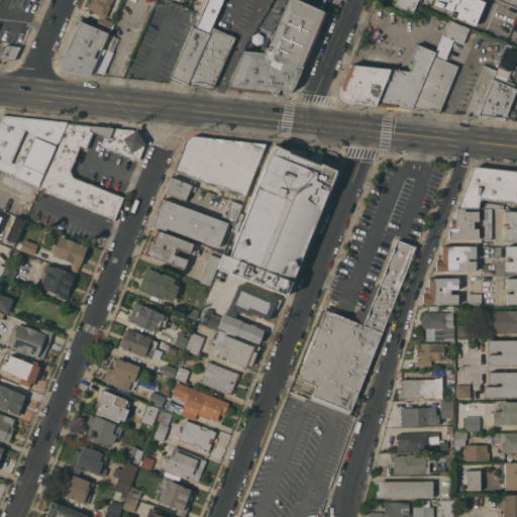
[(91,0),(112,0),(105,18),(113,21),(108,31),(96,25),(100,15),(93,12),(94,10),(88,8),(91,0)]
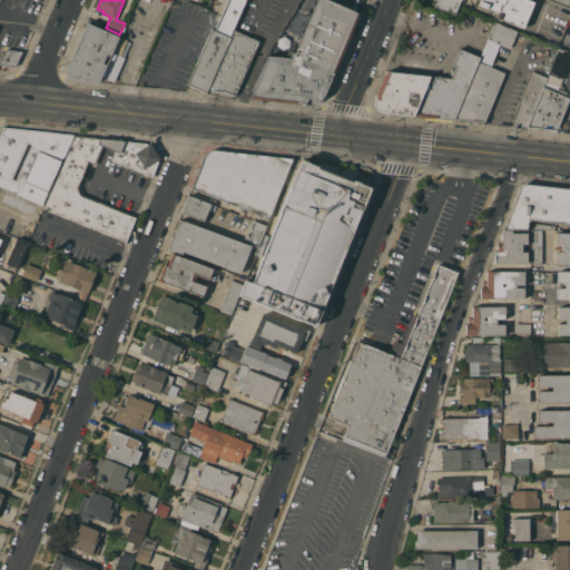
[(206,92),(187,84),(195,66),(212,29),(215,30),(227,0),(246,0),(234,29),(206,92)]
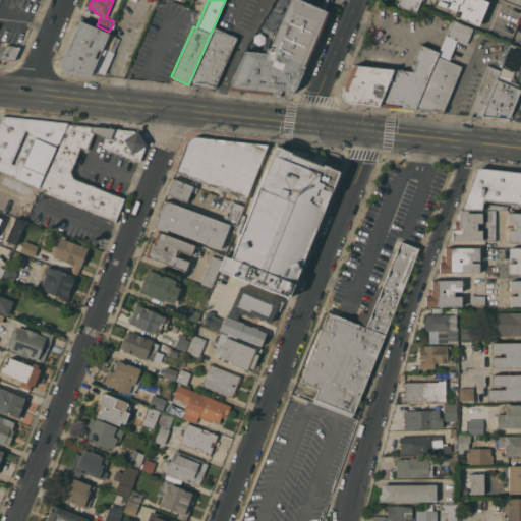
[(272,95),(227,90),(228,87),(229,87),(244,50),(268,53),(289,0),(298,0),(329,12),(302,73),(303,75),(302,76),(301,77),(300,79),(300,80),(300,81),(300,82),(299,83),(298,83),(292,93),(292,94),(291,95),(290,95),(290,94),(287,95),(280,95),(279,96),(278,96),(277,96),(277,95),(273,94),(272,95)]
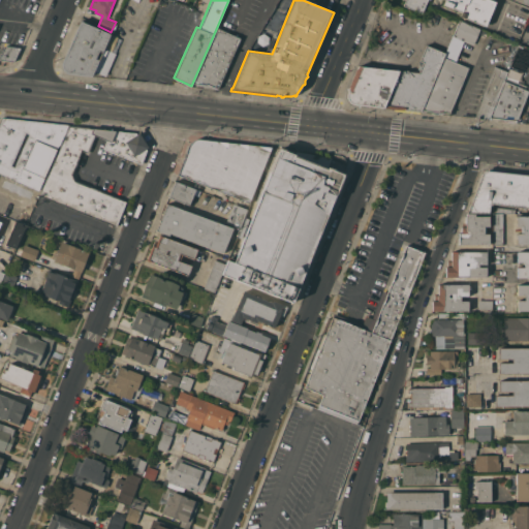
[(427,0),(422,12),(404,5),(405,0),(427,0)]
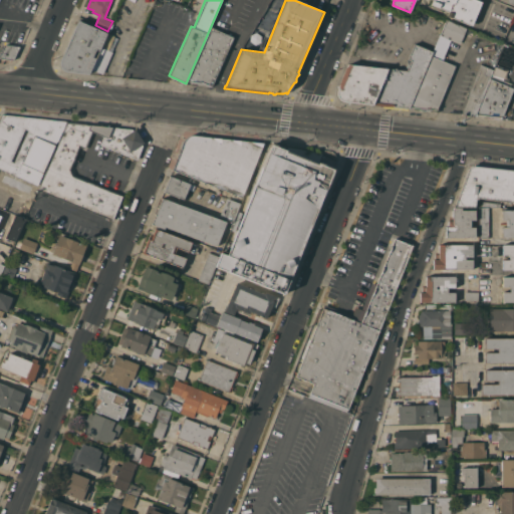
[(479,0),(482,1),(472,26),(447,15),(449,11),(442,8),(442,10),(431,5),(431,4),(433,0),(479,0)]
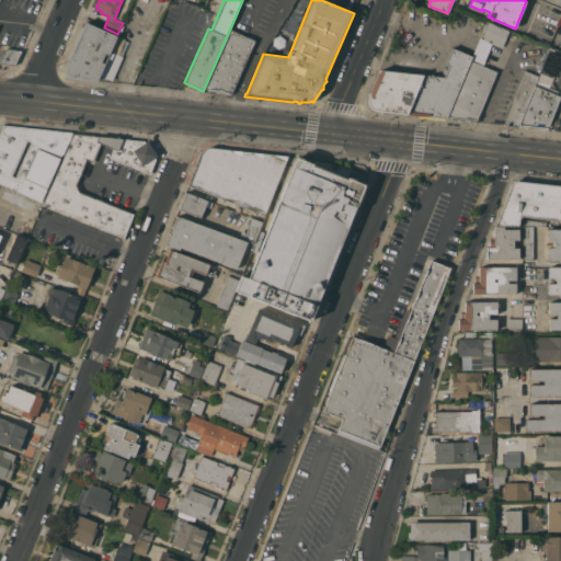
[(117,35),(98,81),(73,78),(71,78),(69,77),(68,76),(67,75),(66,72),(66,70),(65,67),(86,22),(87,22),(117,35)]
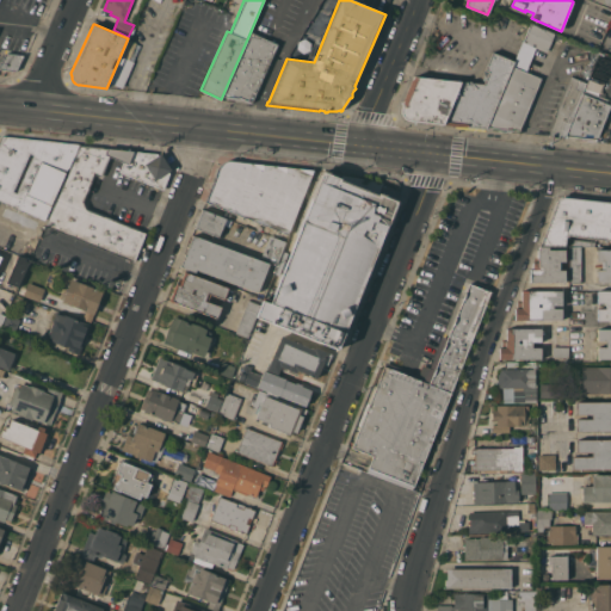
[(547,51),(523,42),(531,24),(555,34),(547,51)]
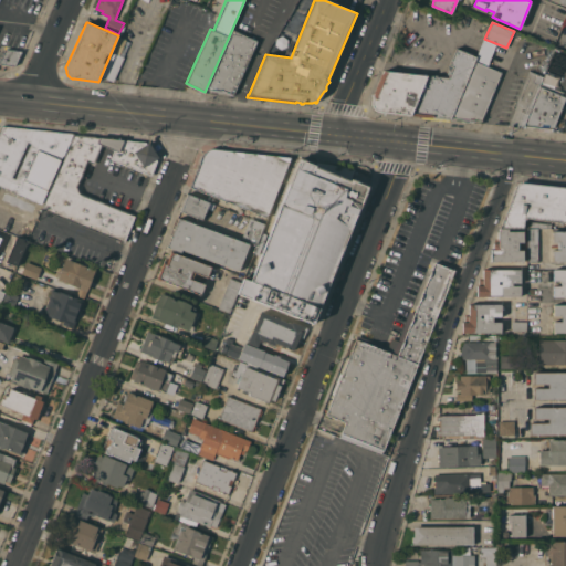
[(232,29),(258,41),(233,94),(205,92),(232,29)]
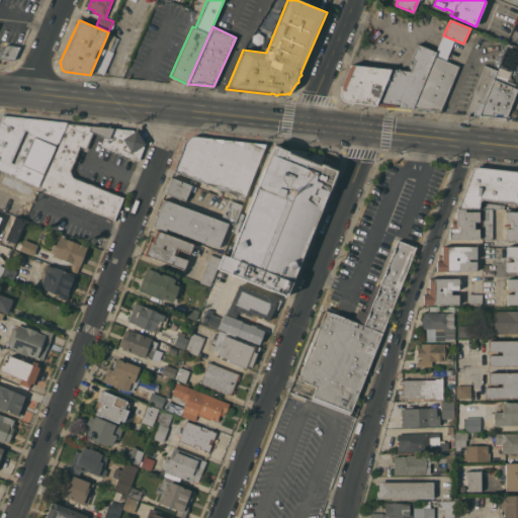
[(410,71),(414,61),(411,60),(417,44),(436,52),(435,56),(413,108),(410,108),(410,110),(398,109),(398,107),(346,102),(344,101),(342,100),(340,97),(340,95),(340,92),(341,89),(342,86),(341,85),(349,67),(350,67),(351,64),(352,65),(410,71)]
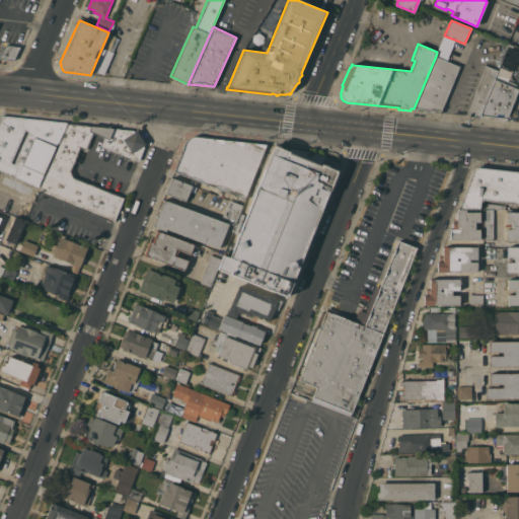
[(20,47),(13,60),(0,58),(0,53),(4,45),(20,47)]
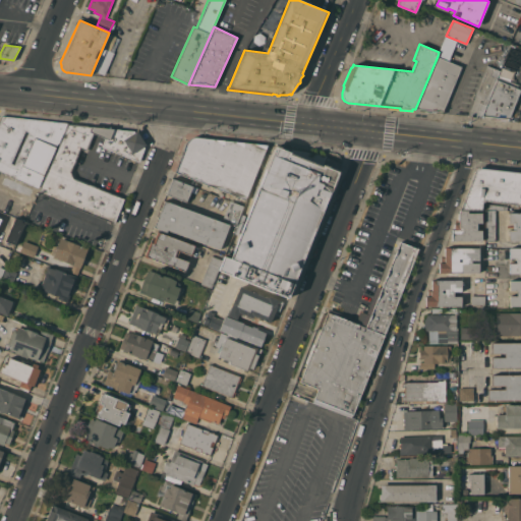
[(428,111),(415,109),(438,56),(461,66),(443,112),(433,111),(433,113),(428,113),(428,111)]
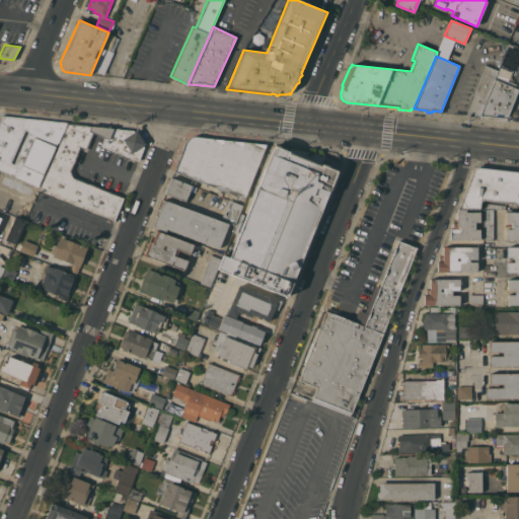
[(479,117),(466,115),(466,114),(474,94),(473,94),(485,65),(498,70),(495,79),(480,116),(479,117)]
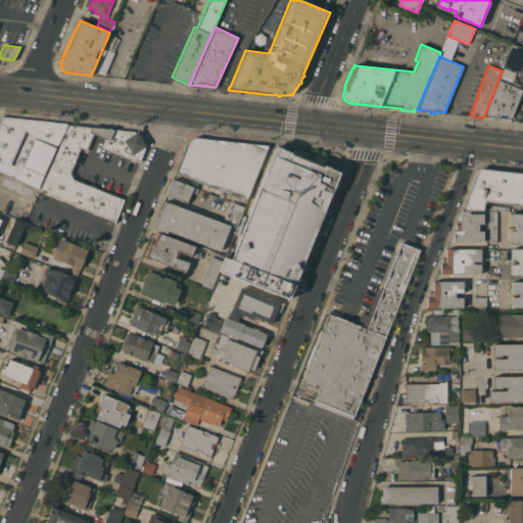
[(498,80),(522,90),(511,120),(510,119),(509,121),(503,120),(503,119),(484,116),(498,80)]
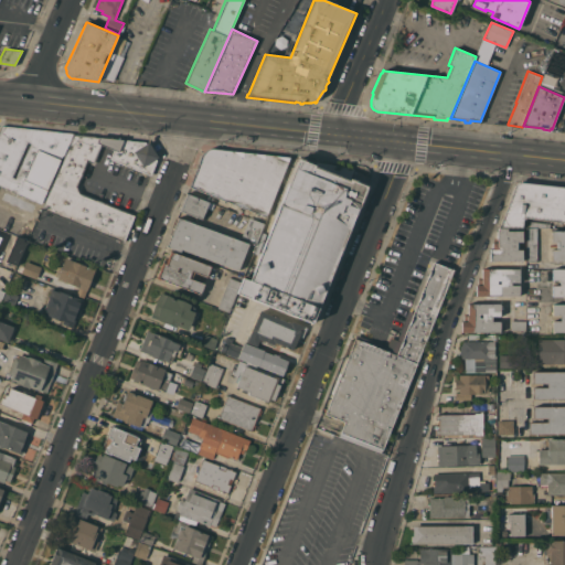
[(64,156),(63,156),(41,204),(0,185),(0,132),(3,126),(73,132),(64,156)]
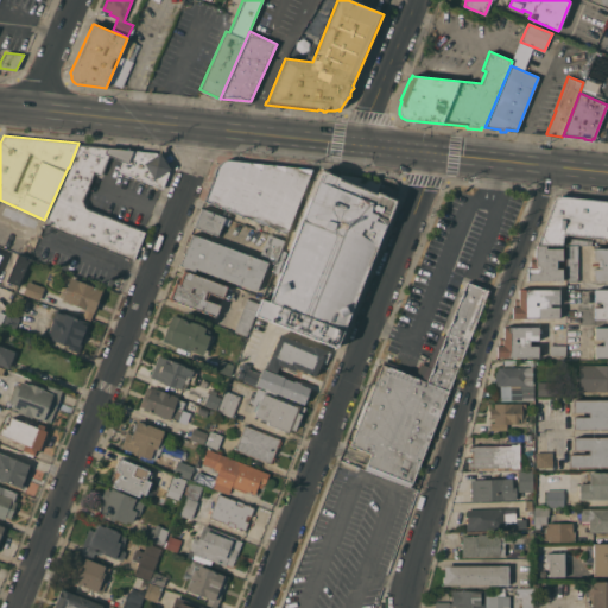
[(157,153),(159,154),(169,169),(168,170),(169,171),(162,189),(119,171),(122,162),(113,158),(108,156),(101,176),(94,172),(83,201),(87,207),(145,230),(133,260),(45,225),(81,145),(118,150),(157,153)]
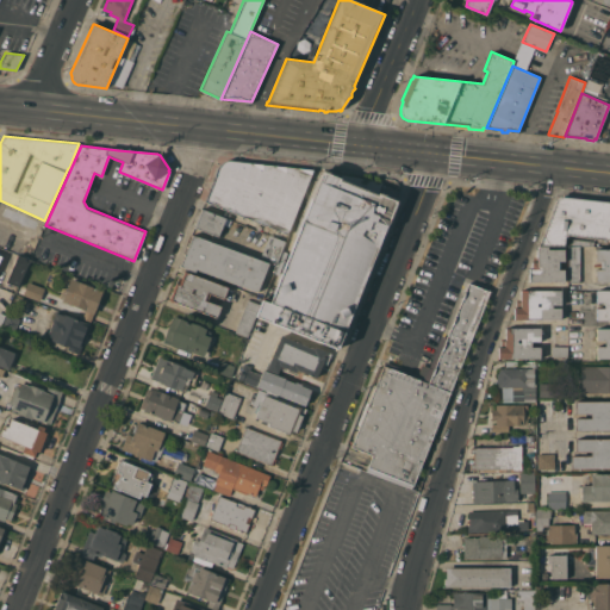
[(205,201),(216,175),(216,174),(219,169),(221,167),(223,165),(226,162),(230,161),(234,161),(313,169),(288,234),(266,225),(262,231),(254,229),(257,222),(205,201)]
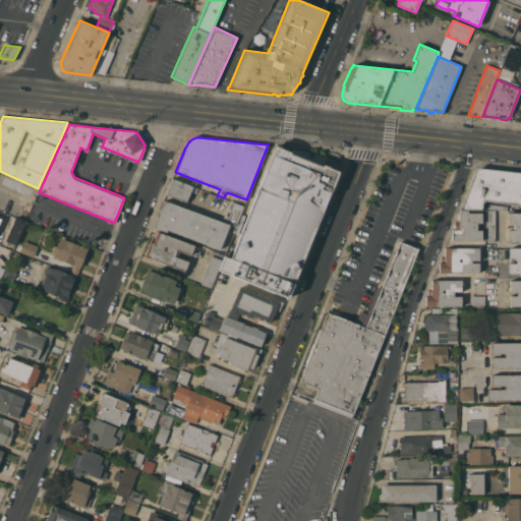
[(292,152),(291,154),(323,165),(323,164),(340,170),(331,193),(330,193),(288,297),(219,270),(225,255),(231,258),(256,193),(254,193),(258,185),(275,146),(292,152)]
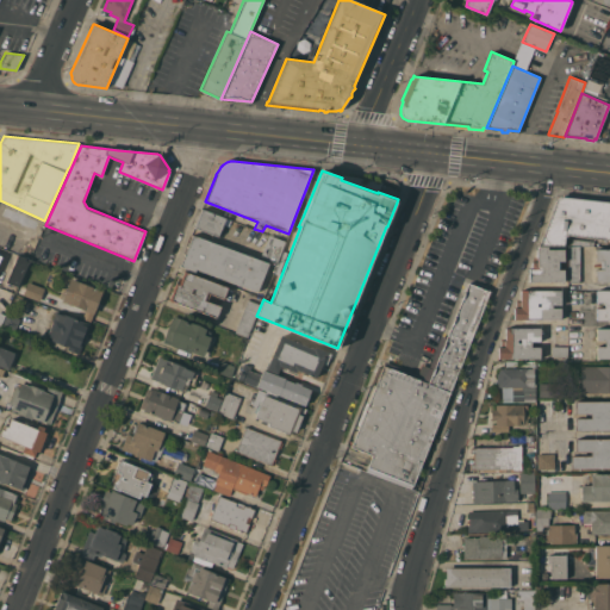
[(609,238),(565,234),(564,247),(548,247),(539,247),(558,199),(562,197),(609,201),(609,238)]
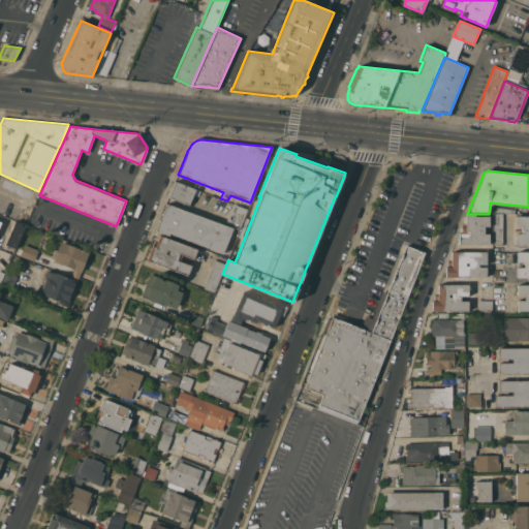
[(169,197),(176,181),(195,188),(189,205),(169,197)]
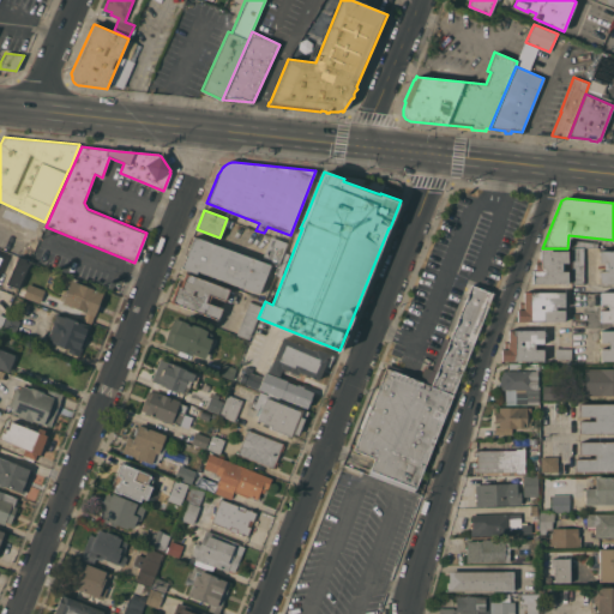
[(280,232),(290,236),(278,265),(262,258),(271,236),(276,239),(280,232)]
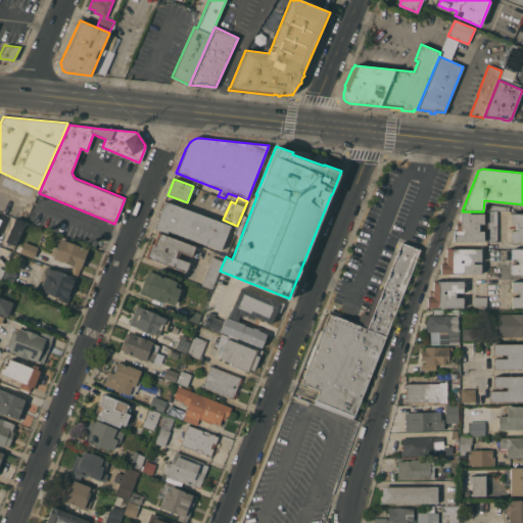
[(221,250),(169,230),(168,233),(154,228),(164,200),(231,225),(221,250)]
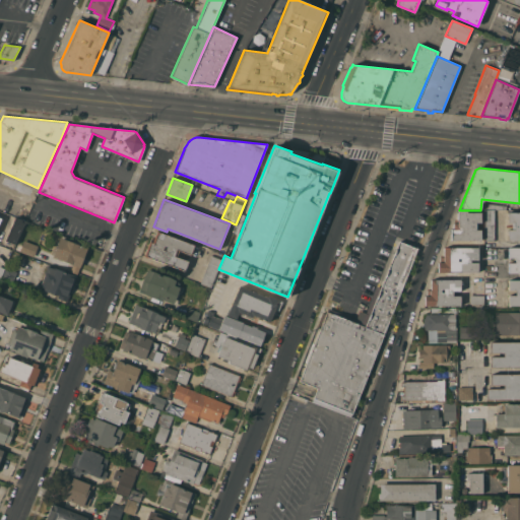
[(495,209),(495,241),(484,241),(484,210),(488,209),(495,209)]
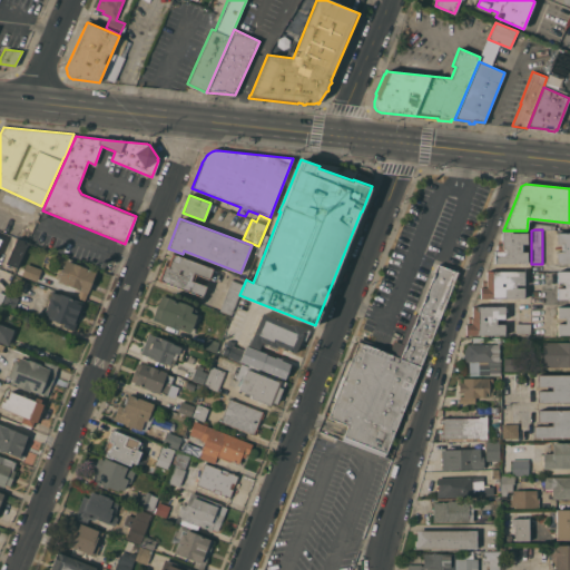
[(512,231),(512,233),(527,233),(527,244),(522,244),(522,252),(527,252),(527,263),(494,263),(495,252),(498,252),(498,244),(502,244),(502,235),(502,233),(503,233),(503,231),(512,231)]
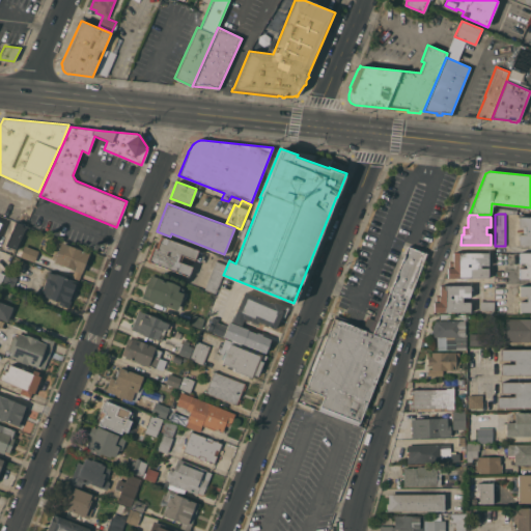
[(530,244),(519,245),(519,234),(526,234),(526,227),(519,227),(519,217),(530,217),(530,244)]
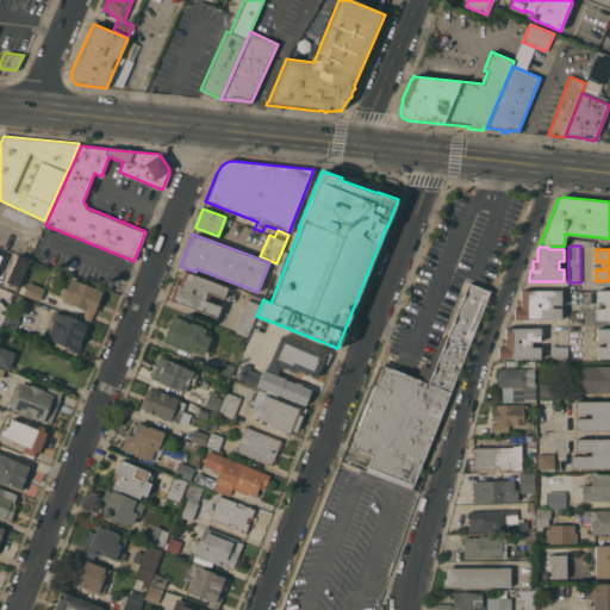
[(18,287),(6,281),(16,260),(14,260),(17,254),(26,257),(26,260),(30,261),(18,287)]
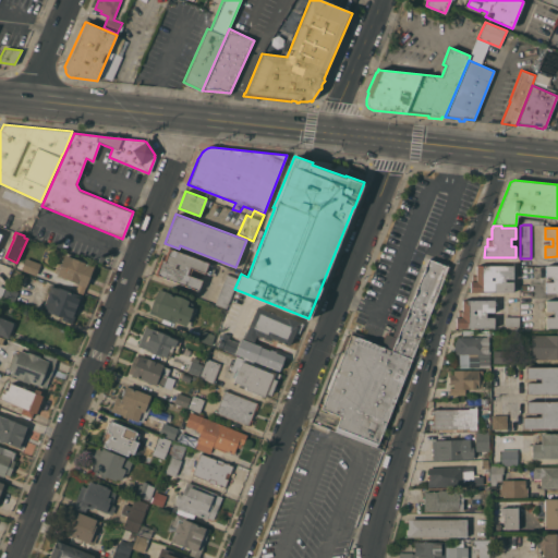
[(205,273),(190,267),(187,275),(203,280),(198,290),(155,274),(161,257),(165,258),(169,247),(172,249),(208,263),(205,273)]
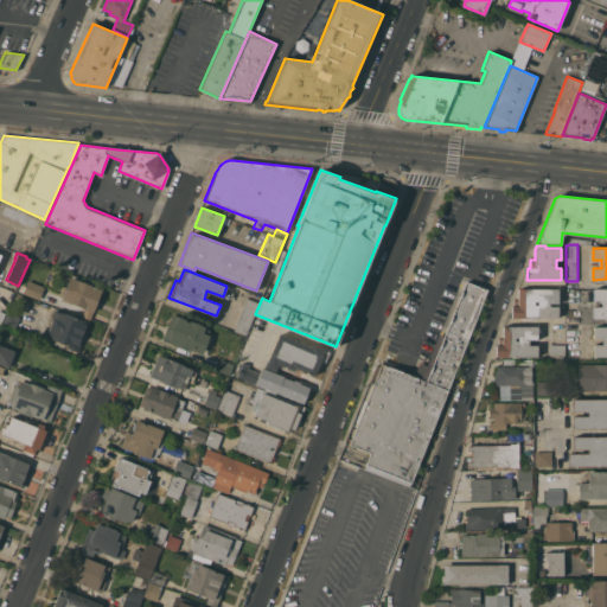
[(102,289),(90,320),(82,317),(85,308),(62,300),(62,298),(59,296),(63,288),(65,289),(70,276),(102,289)]
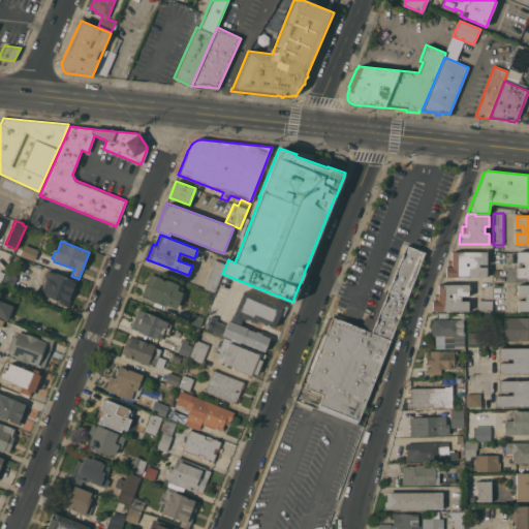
[(39,249),(34,260),(21,255),(25,244),(39,249)]
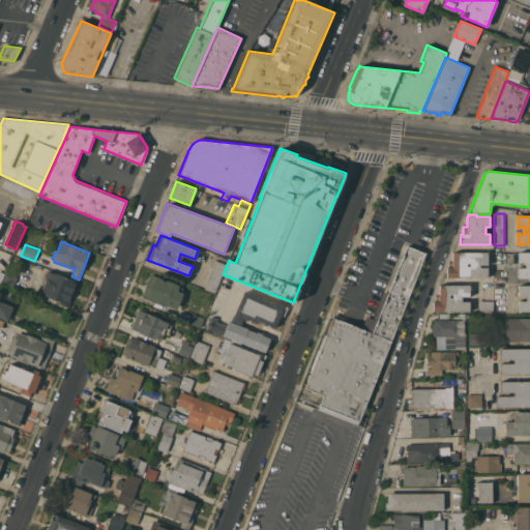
[(358,423),(319,408),(324,395),(305,388),(333,317),(362,328),(366,317),(377,321),(407,245),(425,253),(358,423)]
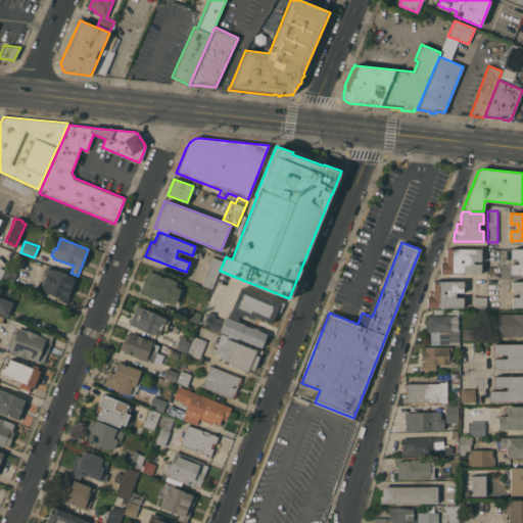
[(481,248),(481,260),(474,262),(474,264),(481,264),(481,273),(441,273),(441,264),(443,264),(443,258),(447,258),(447,248),(481,248)]
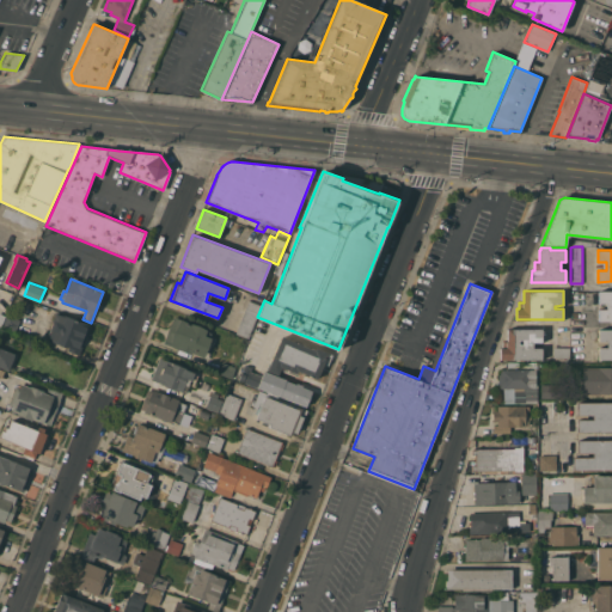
[(611,291),(611,320),(599,320),(599,308),(606,308),(606,303),(599,303),(599,291),(611,291)]
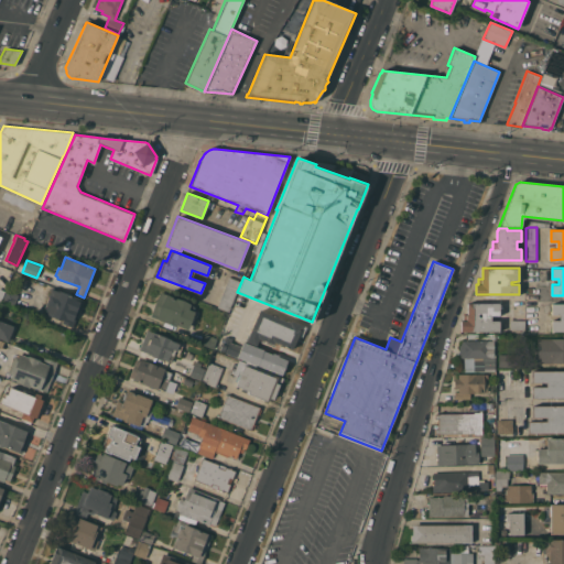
[(240,281),(229,311),(217,306),(229,277),(240,281)]
